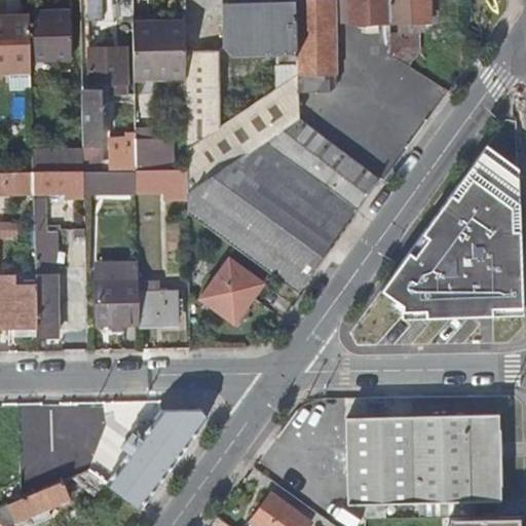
[(102,0),(86,0),(86,17),(102,16),(102,0)]
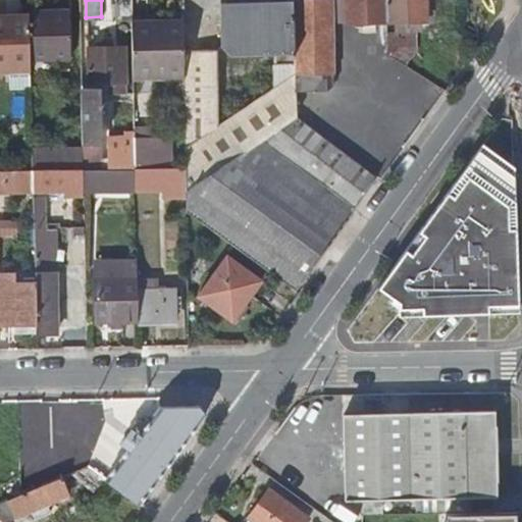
[(330,0),(293,0),(293,1),(294,92),(324,93),(332,88),(330,0)]
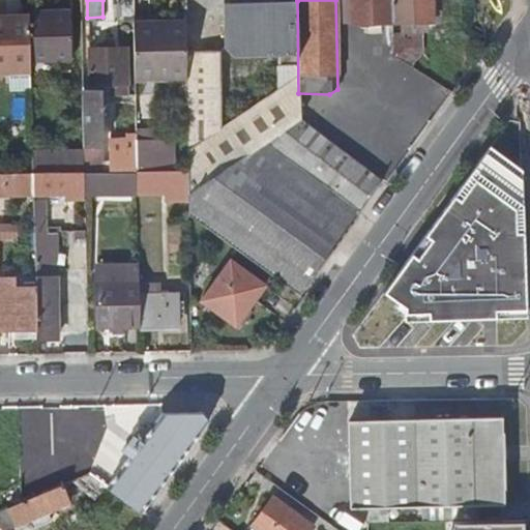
[(390,25),(389,0),(351,0),(352,25),(390,25)]
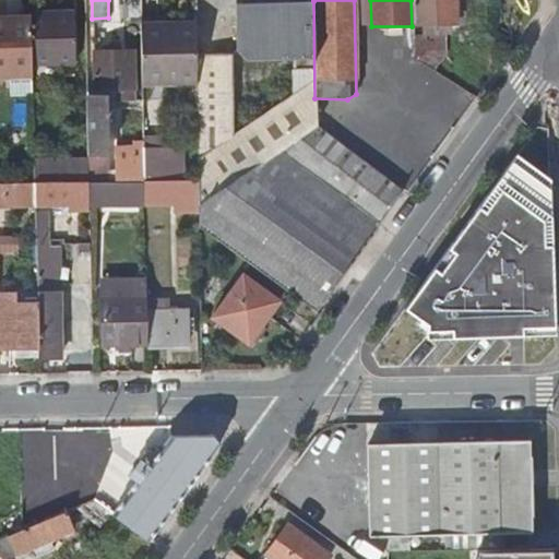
[(458,25),(456,0),(411,0),(412,26),(458,25)]
